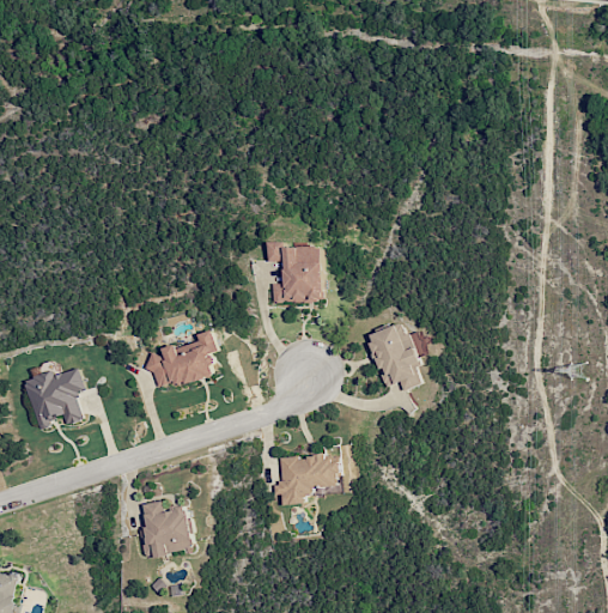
[(269,302),(320,301),(320,246),(280,247),(280,241),(266,241),(266,261),(281,261),(281,283),(269,283),(269,302)]
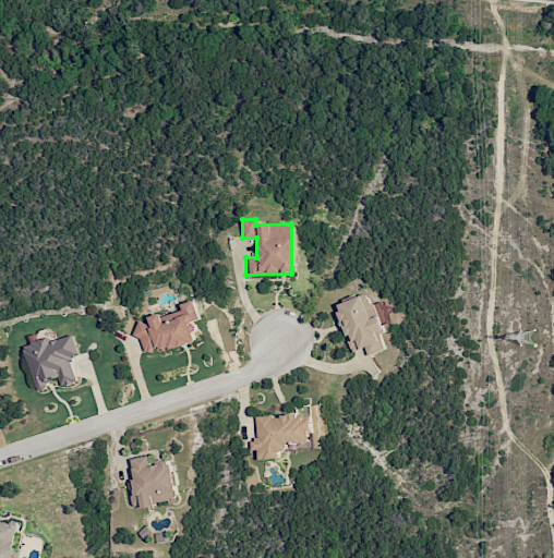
[(382,350),(377,334),(382,332),(376,316),(382,315),(377,301),(366,304),(363,293),(333,303),(347,352),(362,348),(364,355),(382,350)]
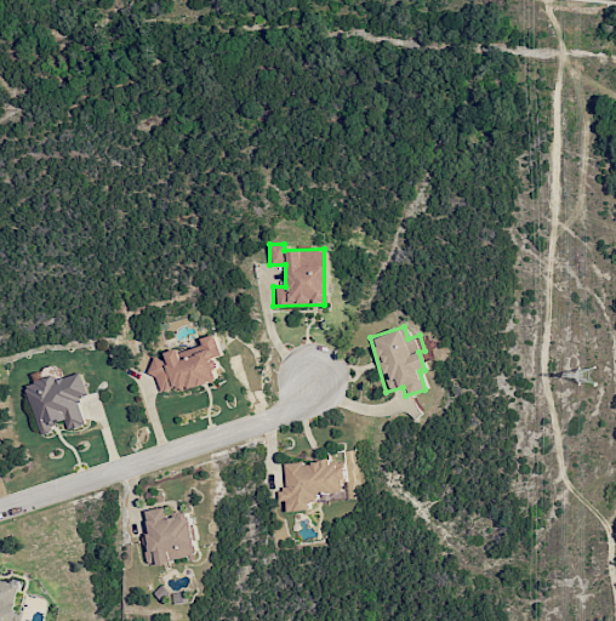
[(217,376),(211,357),(218,354),(212,334),(197,339),(199,343),(146,360),(158,396),(217,376)]
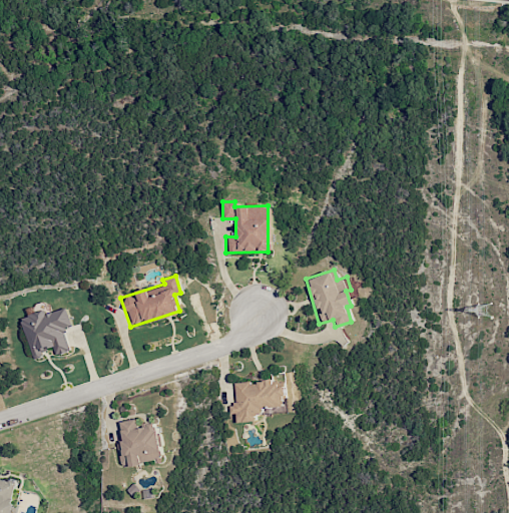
[(64,308),(47,312),(45,302),(24,308),(26,317),(19,319),(28,355),(49,349),(51,355),(67,351),(61,328),(69,326),(64,308)]
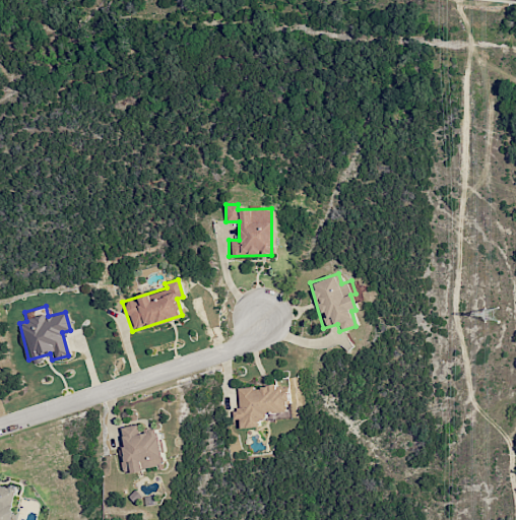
[(235,388),(237,409),(230,409),(230,419),(236,419),(237,429),(261,427),(260,414),(287,411),(285,387),(274,388),(273,385),(235,388)]
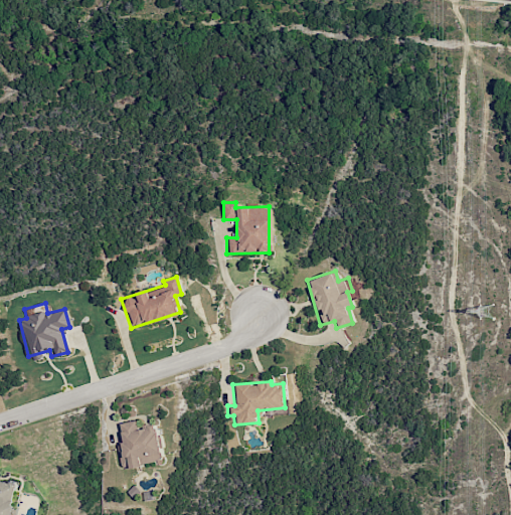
[(118,422),(122,442),(115,443),(119,468),(161,461),(155,422),(136,425),(136,419),(118,422)]
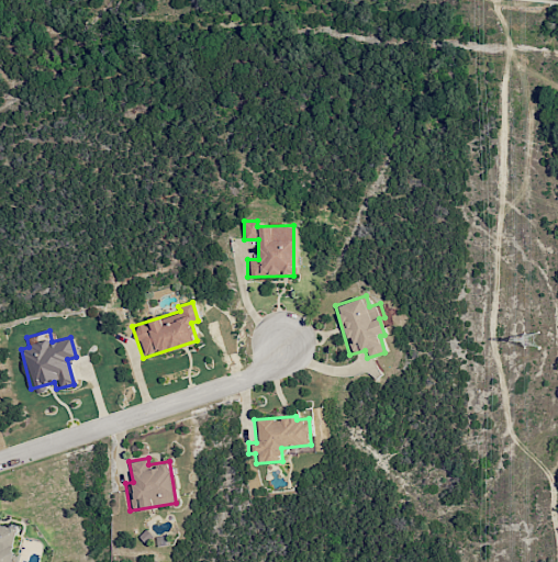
[(0,561),(8,561),(17,529),(0,525),(0,561)]
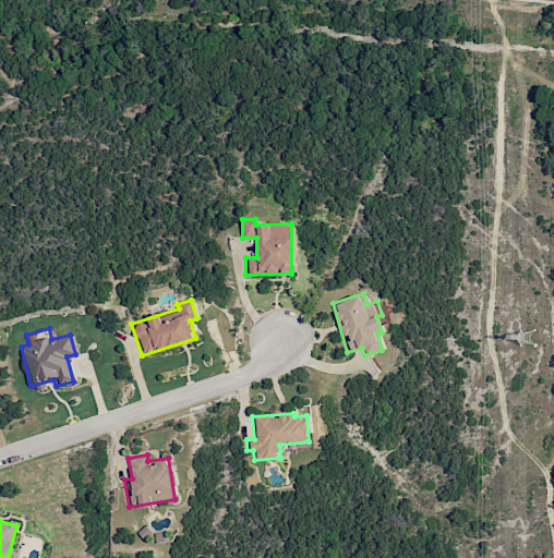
All buildings are outlined.
